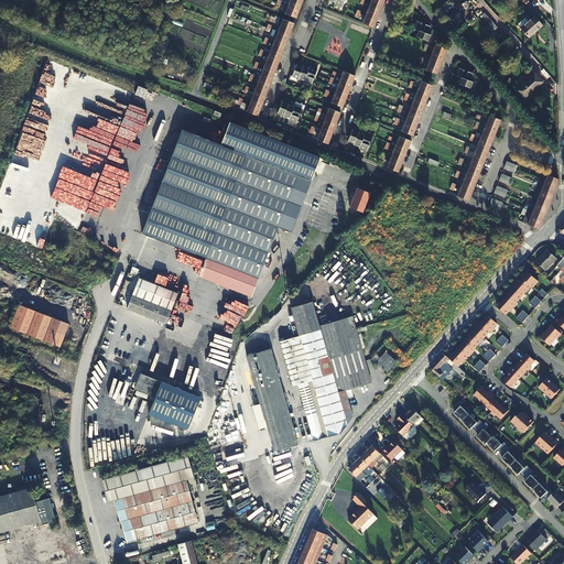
[(299,12),(301,6),(290,1),(288,8),(299,12)]
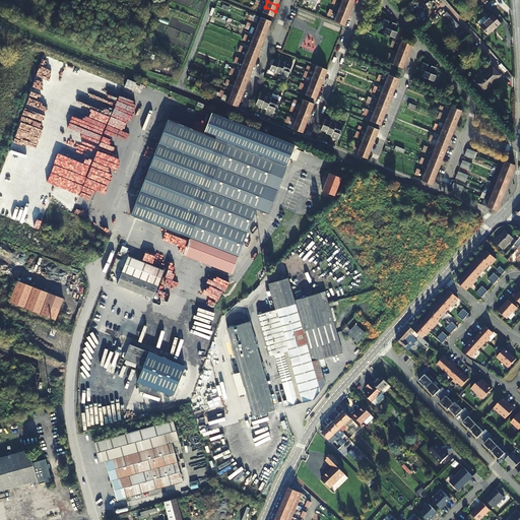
[(351,8),(341,4),(338,9),(349,13),(351,8)]
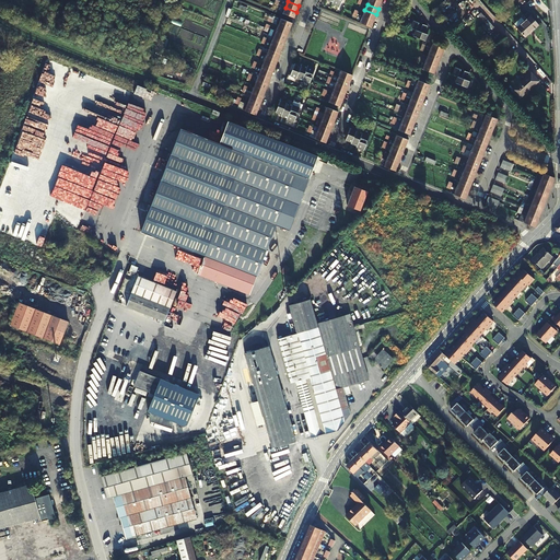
[(283,12),(283,13),(294,18),(296,12),(286,8),(283,7),(281,11),(283,12)]
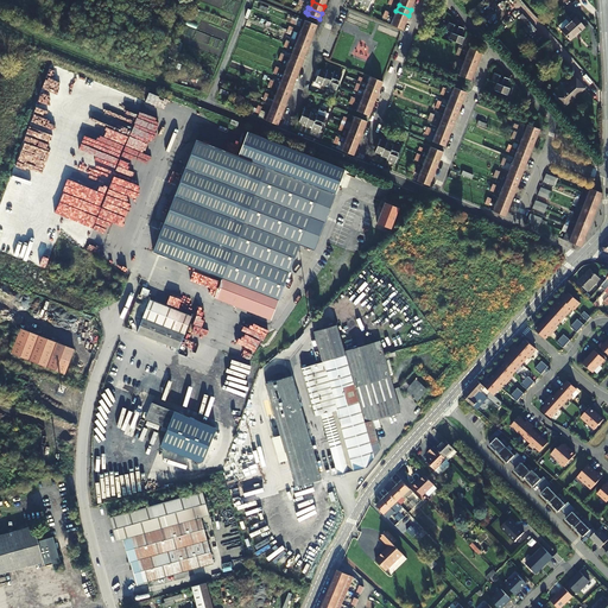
[(396,11),(393,17),(406,23),(409,16),(396,11)]
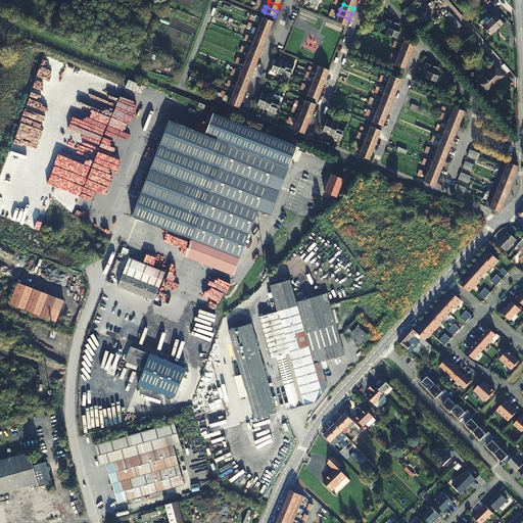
[(480,20),(479,20),(486,29),(500,17),(492,9),(486,14),(484,11),(477,17),(480,20)]
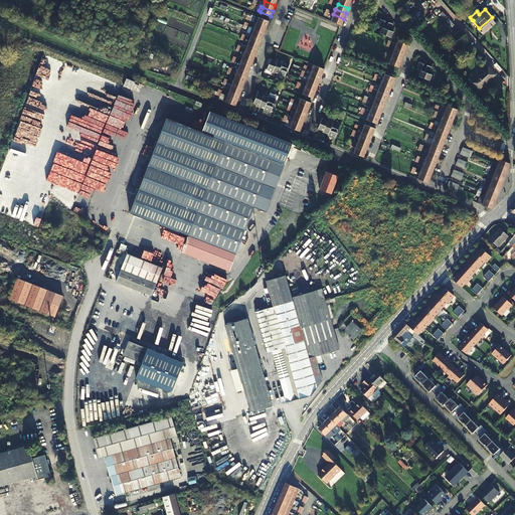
[(344,19),(333,14),(331,20),(342,24),(344,19)]
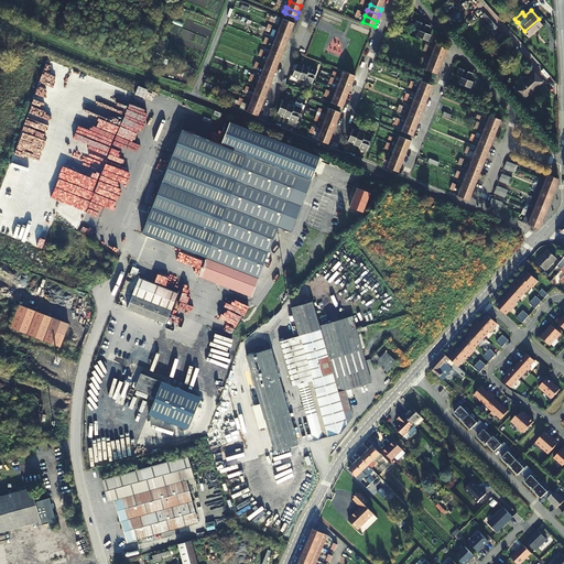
[(294,24),(283,20),(282,20),(281,20),(279,25),(280,25),(292,30),(294,24)]
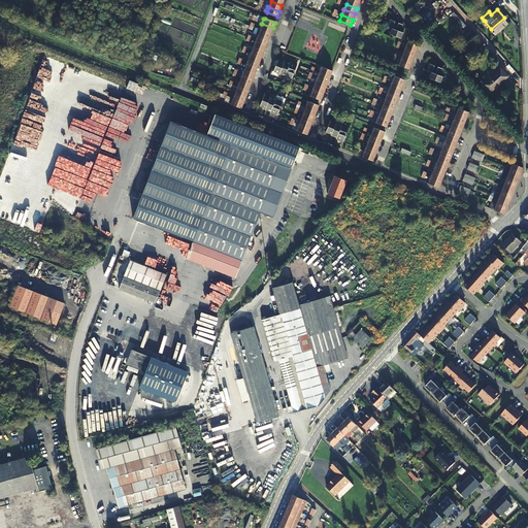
[(387,27),(391,28),(401,32),(403,25),(390,20),(387,27)]
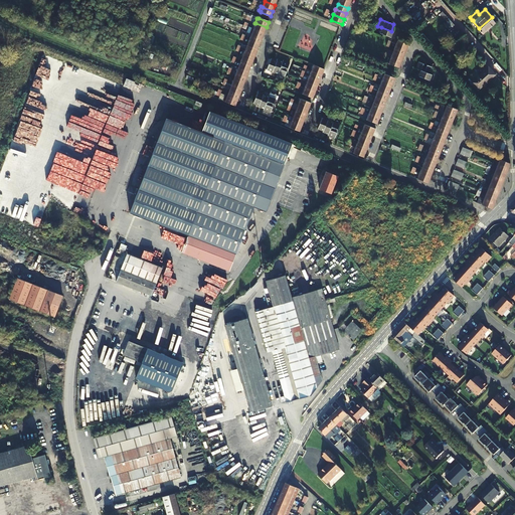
[(267,27),(255,23),(253,29),(264,33),(267,27)]
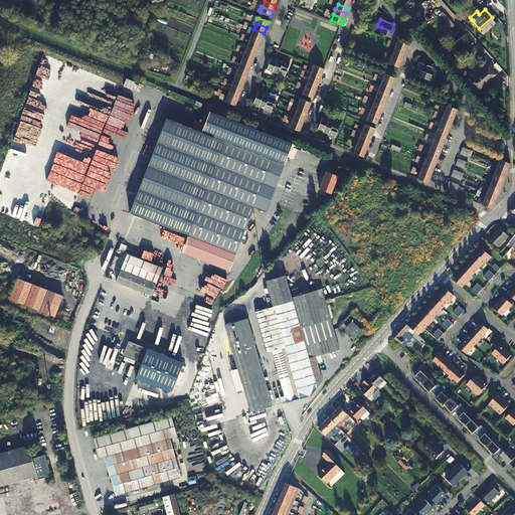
[(391,31),(381,27),(380,30),(381,31),(380,33),(391,37),(393,32),(391,31)]
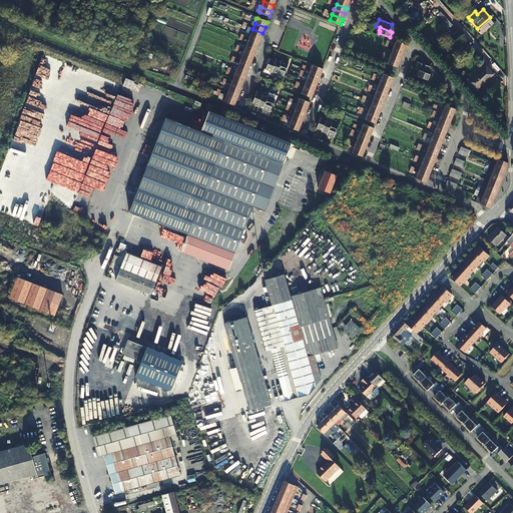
[(261,39),(263,33),(252,29),(250,28),(248,34),(250,34),(261,39)]
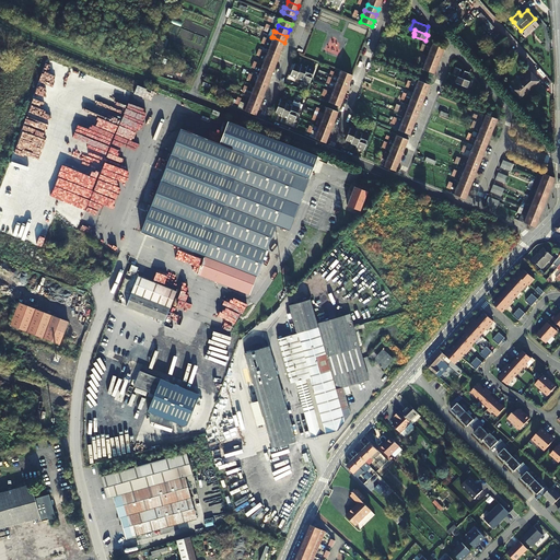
[(282,48),(284,43),(273,37),(271,44),(282,48)]
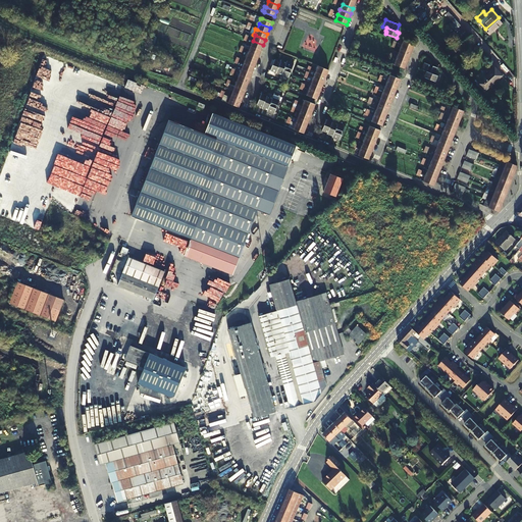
[(253,41),(250,46),(261,50),(263,45),(253,41)]
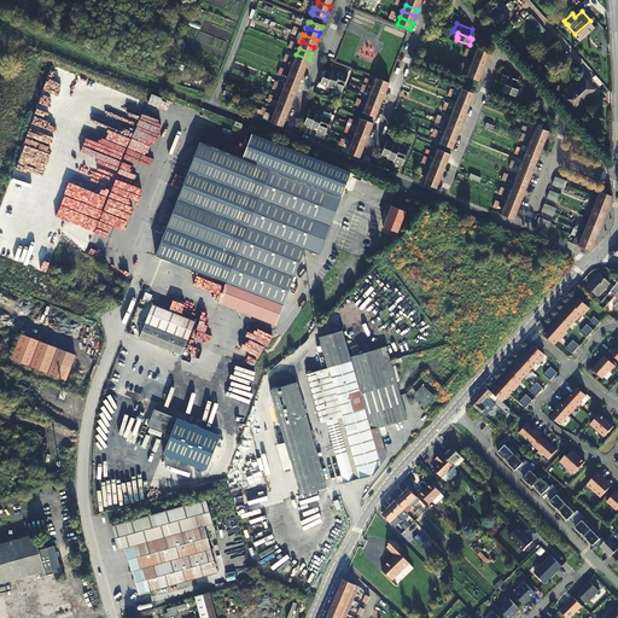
[(489,53),(477,48),(474,56),(487,60),(489,53)]
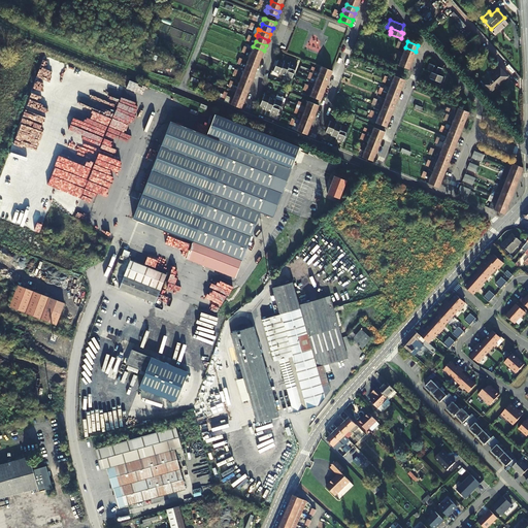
[(264,51),(253,46),(251,53),(262,57),(264,51)]
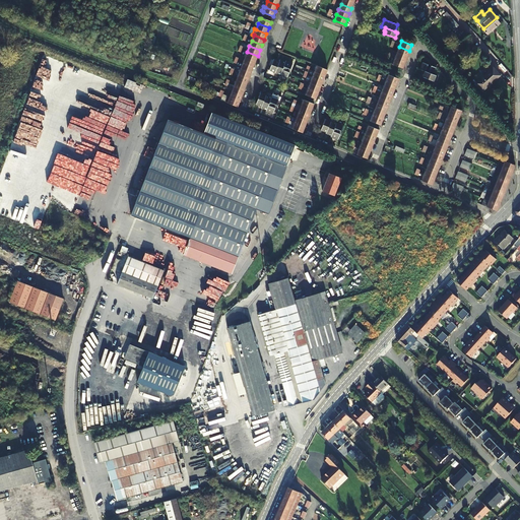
[(407,56),(409,51),(399,47),(397,53),(407,56)]
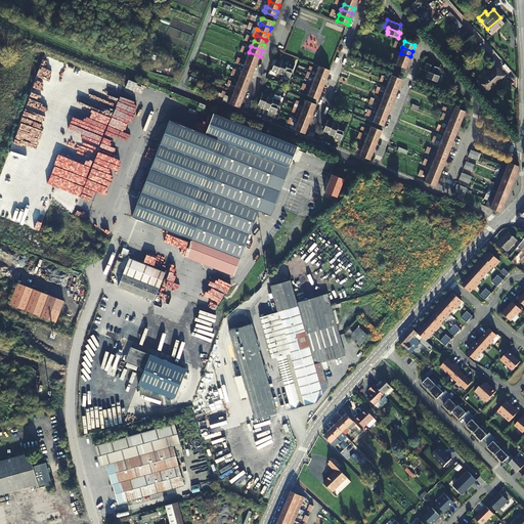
[(257,61),(260,56),(249,52),(247,57),(257,61)]
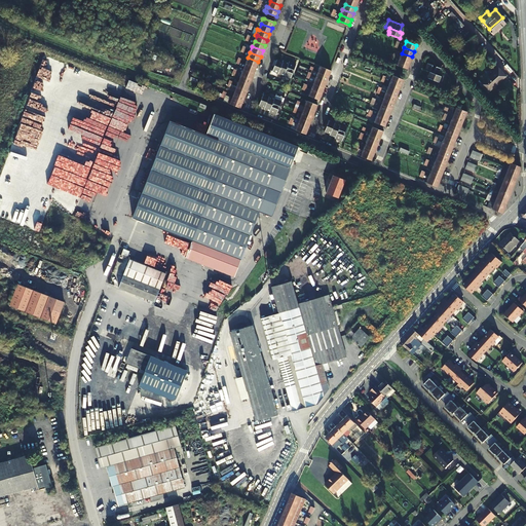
[(400,59),(410,63),(412,57),(402,53),(400,59)]
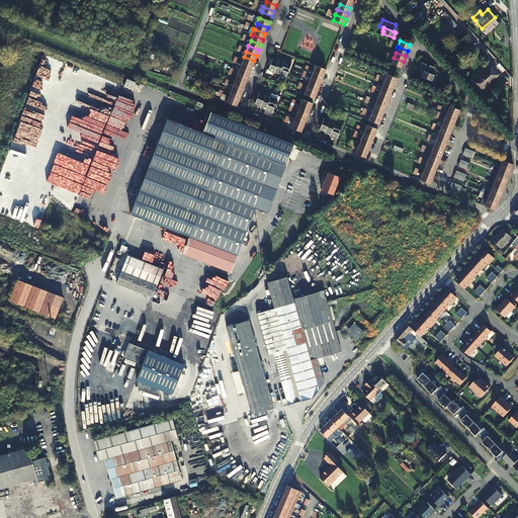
[(252,67),(254,61),(244,57),(242,63),(252,67)]
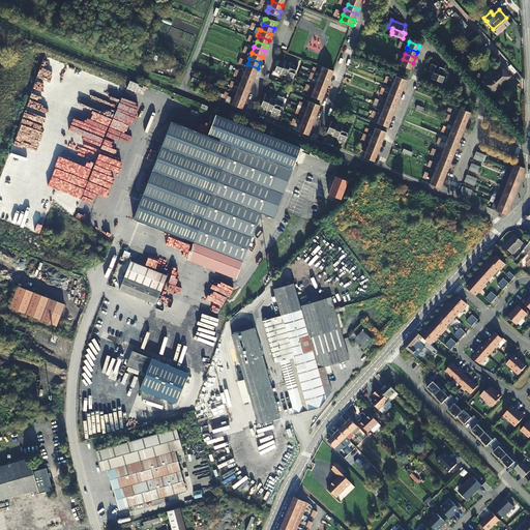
[(410,69),(413,63),(403,59),(400,65),(410,69)]
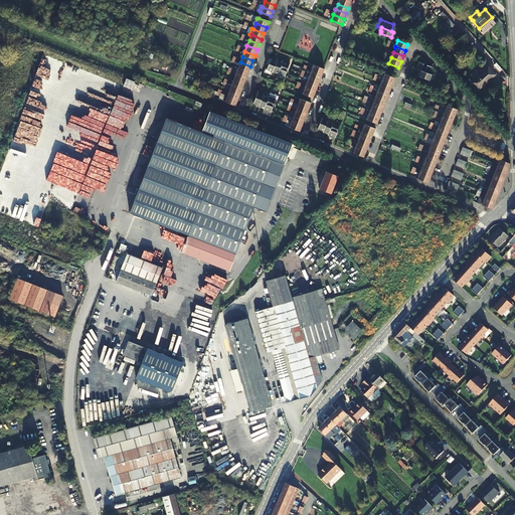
[(276,60),(271,58),(269,64),(267,63),(265,69),(272,72),(276,60)]
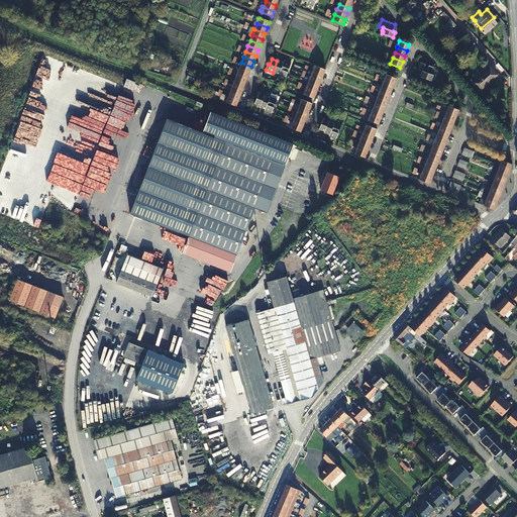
[(273,73),(278,74),(283,62),(277,60),(277,61),(273,73)]
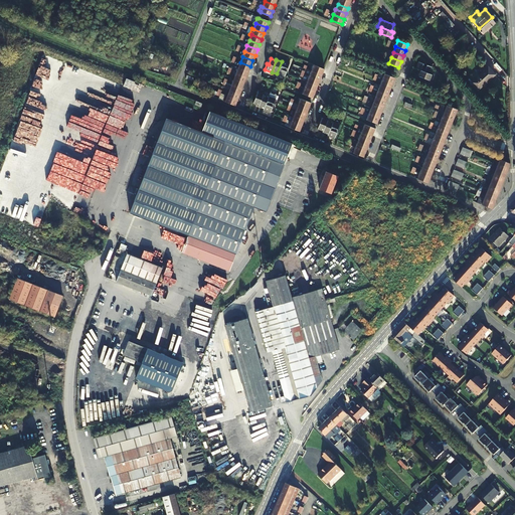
[(282,61),(277,73),(284,76),(289,63),(282,60),(282,61)]
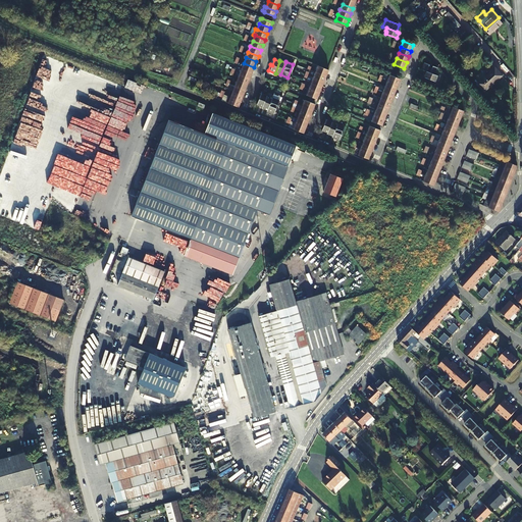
[(421,69),(425,71),(434,75),(435,74),(437,68),(424,62),(421,69)]
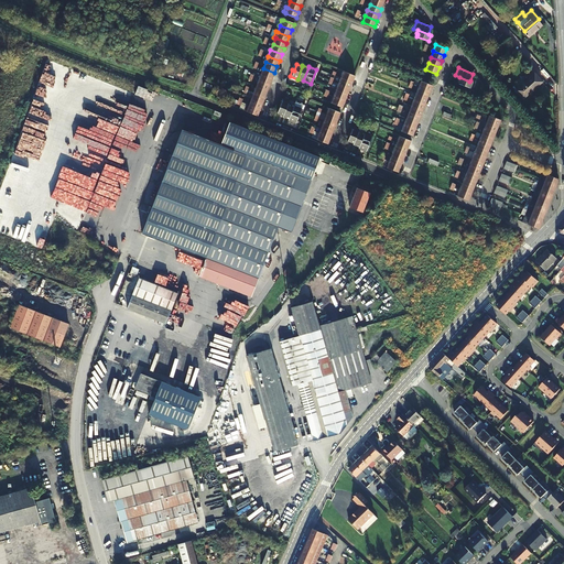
[(261,75),(272,79),(274,73),(263,68),(261,75)]
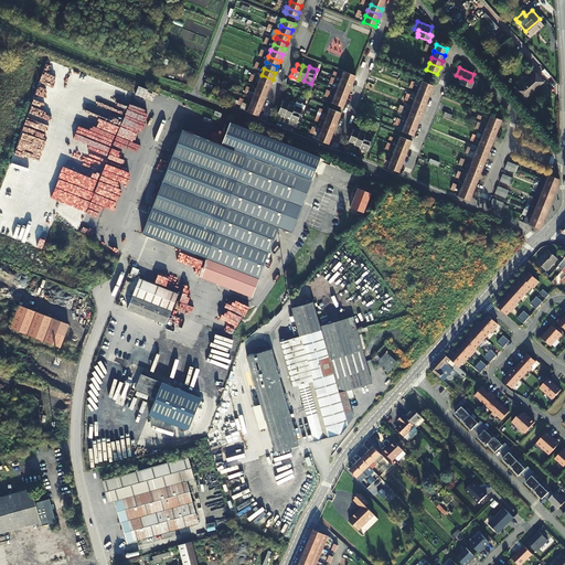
[(353,83),(355,76),(343,72),(341,78),(353,83)]
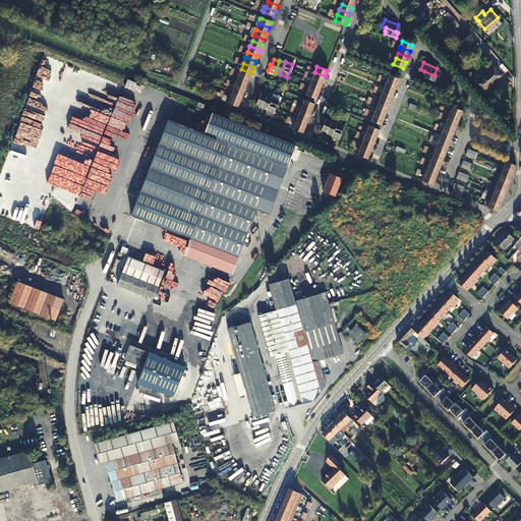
[(249,78),(251,73),(241,69),(239,74),(249,78)]
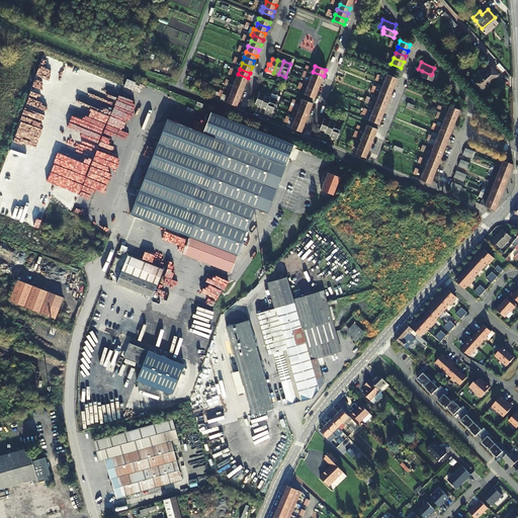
[(490,69),(473,85),(482,93),(498,77),(490,69)]
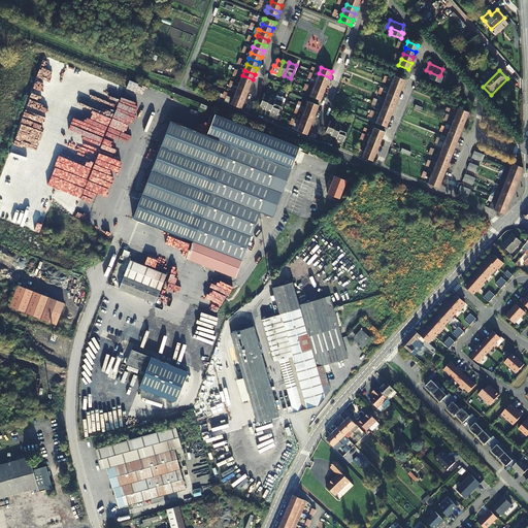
[(439,76),(430,72),(428,75),(429,76),(429,77),(440,83),(442,76),(440,75),(439,76)]
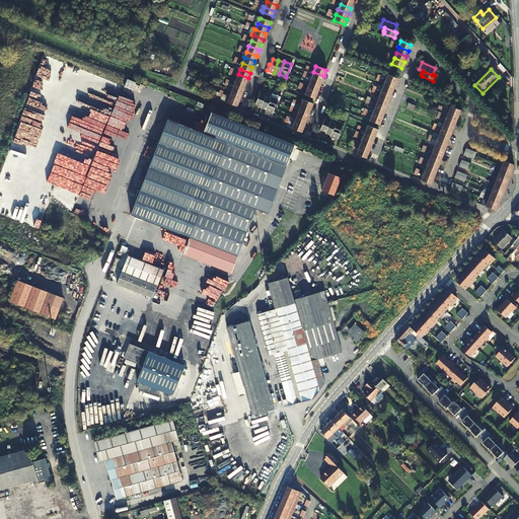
[(311,77),(322,81),(324,76),(313,72),(311,77)]
